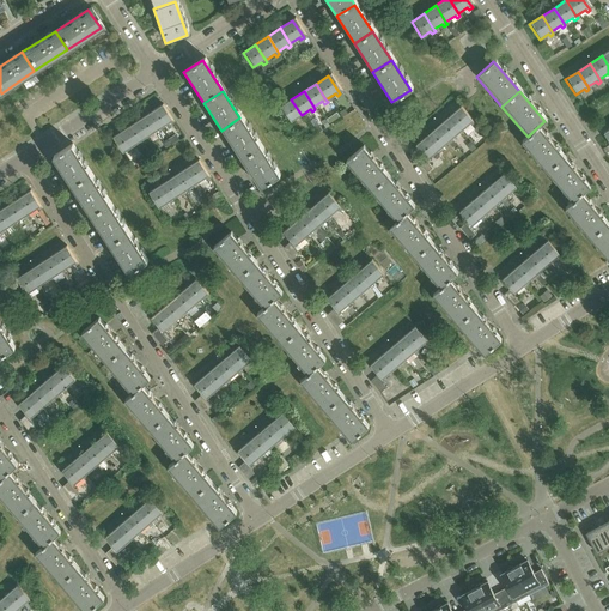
[(303,118),(302,115),(291,100),(279,108),(288,123),(298,118),(300,120),(303,118)]
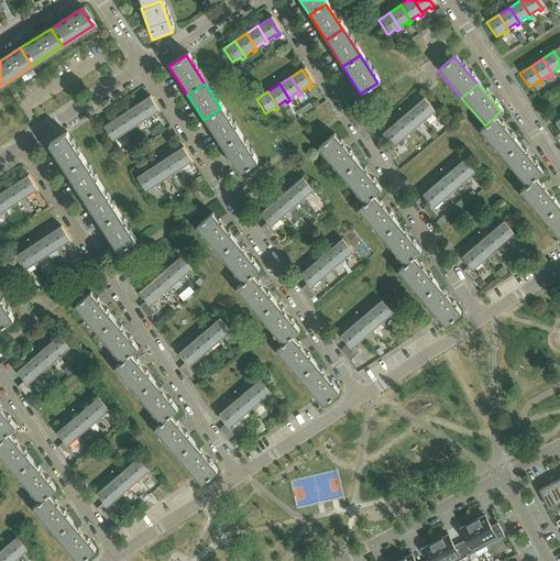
[(155,117),(157,113),(147,98),(136,105),(145,119),(153,113),(155,117)]
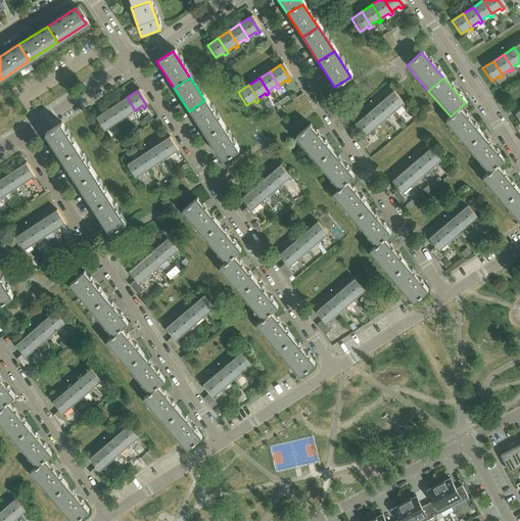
[(391,92),(391,93),(382,100),(392,112),(399,106),(402,108),(404,106),(391,92)]
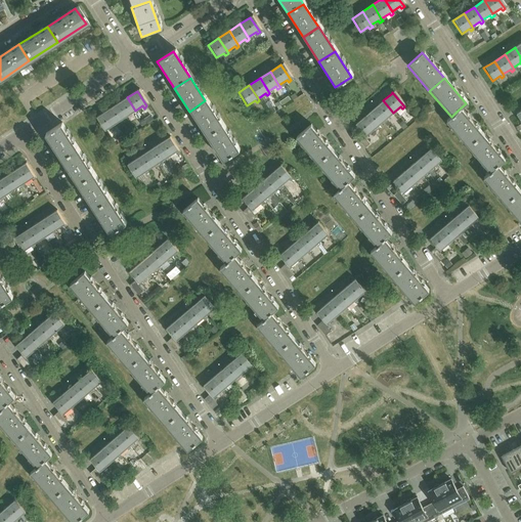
[(127,97),(116,104),(125,118),(132,113),(134,115),(136,113),(135,111),(127,97)]
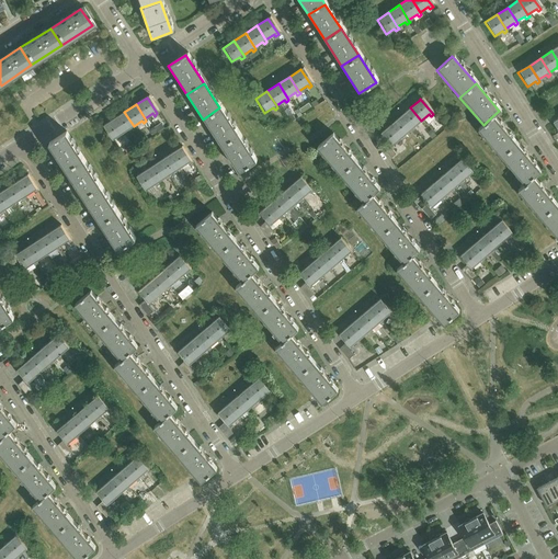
[(203,120),(219,146),(237,134),(219,107),(203,120)]
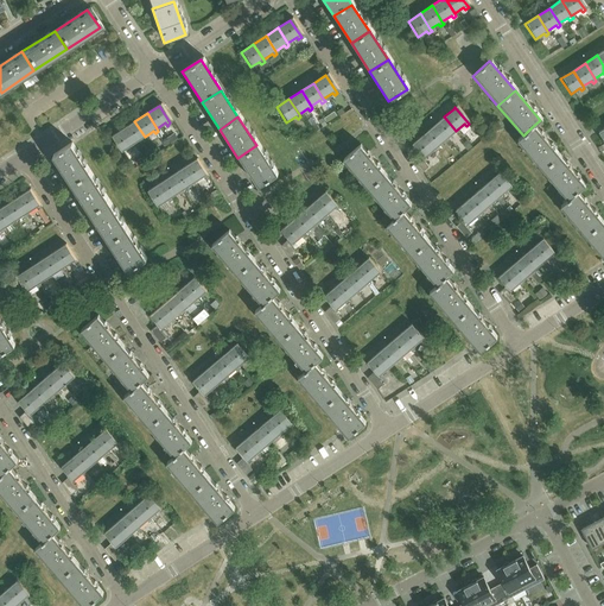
[(444,117),(432,126),(444,140),(452,134),(455,136),(457,133),(456,131),(444,117)]
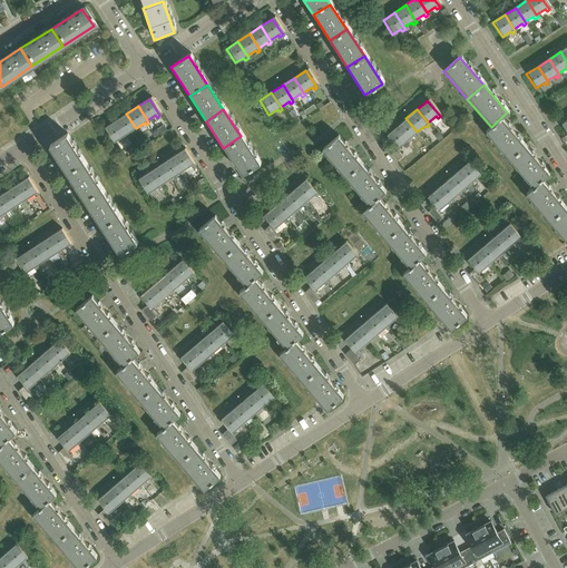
[(136,128),(126,114),(115,121),(124,135),(133,130),(135,133),(137,130),(136,128)]
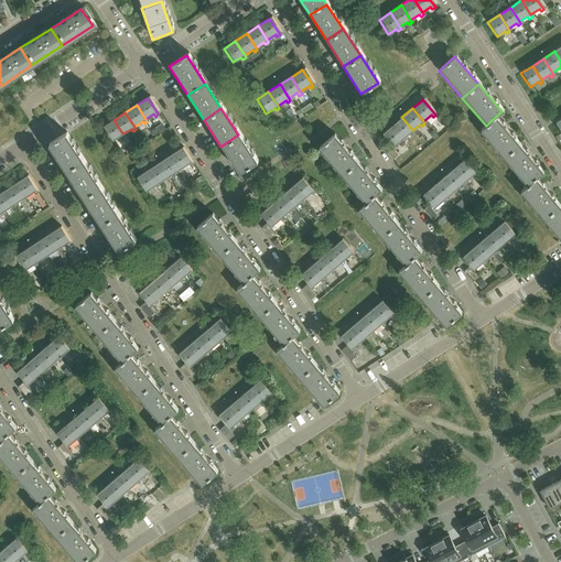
[(412,130),(401,117),(391,126),(402,139),(410,133),(412,134),(414,132),(412,130)]
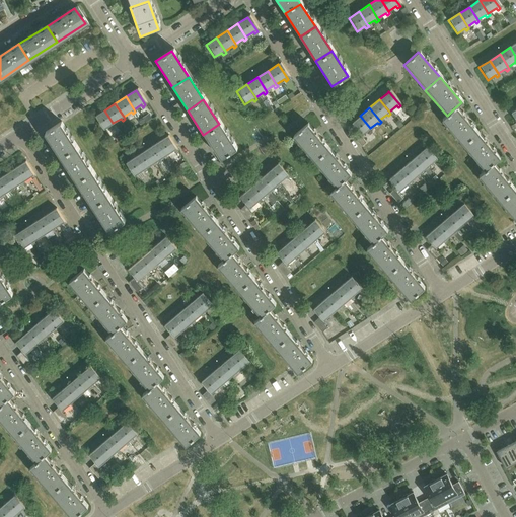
[(476,134),(454,108),(447,116),(445,117),(440,121),(461,146),(476,134)]
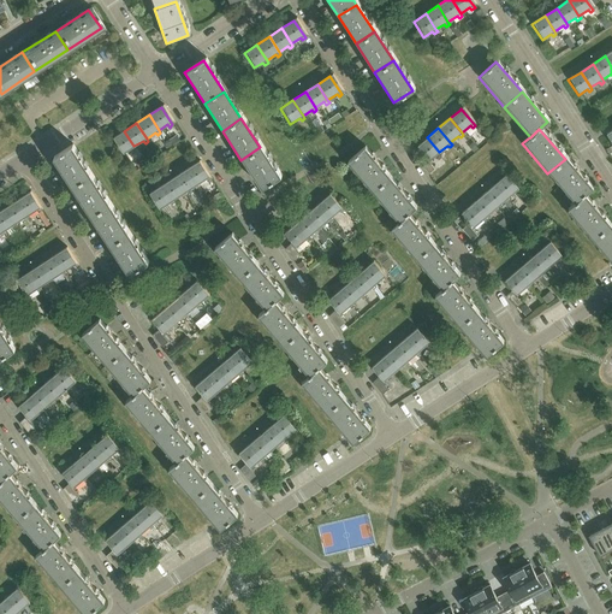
[(136,148),(134,146),(124,131),(111,139),(122,154),(130,148),(132,151),(136,148)]
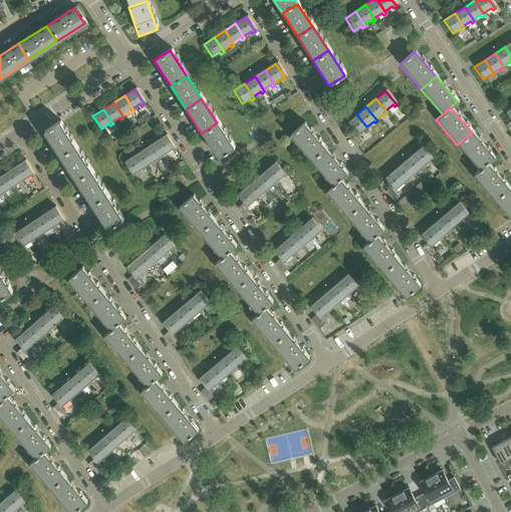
[(367,129),(366,126),(356,114),(346,123),(354,132),(356,134),(356,135),(363,130),(365,131),(367,129)]
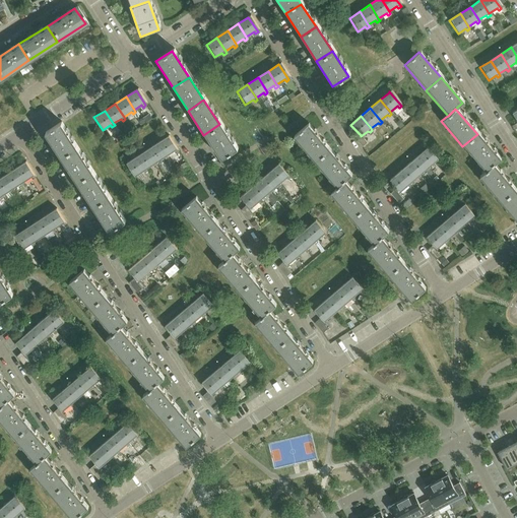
[(43,134),(60,160),(77,149),(60,123),(43,134)]
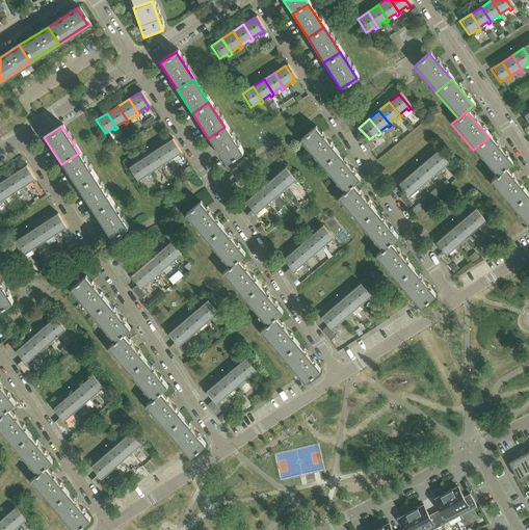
[(241,153),(225,127),(208,138),(225,163),(241,153)]
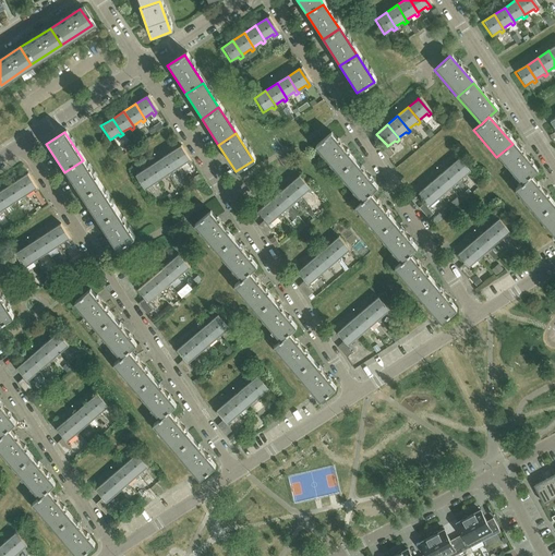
[(352,161),(346,154),(329,134),(313,147),(337,174),(352,161)]
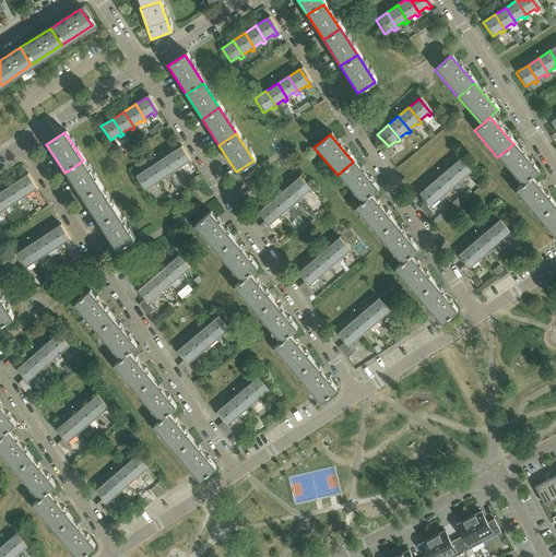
[(386,147),(388,145),(386,143),(383,145),(383,144),(377,149),(387,160),(392,155),(386,147)]
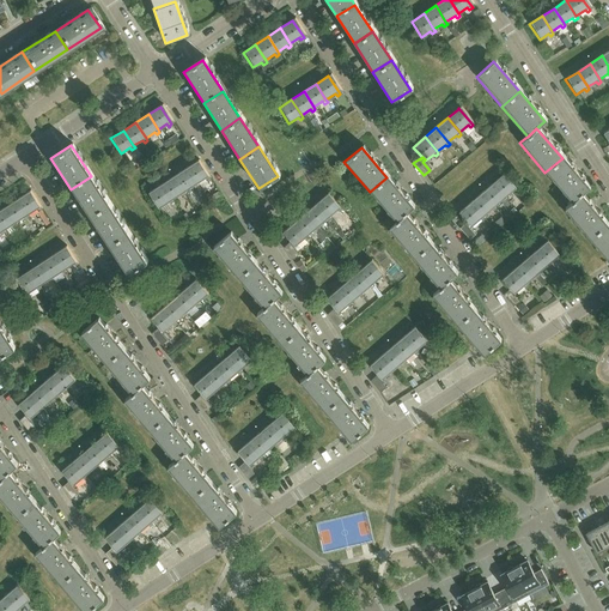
[(588,188),(562,158),(544,173),(570,203),(579,194),(588,188)]
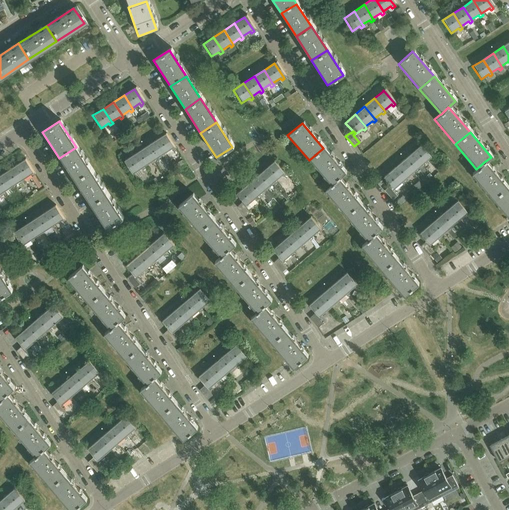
[(171,152),(174,150),(164,135),(154,142),(162,155),(169,150),(171,152)]
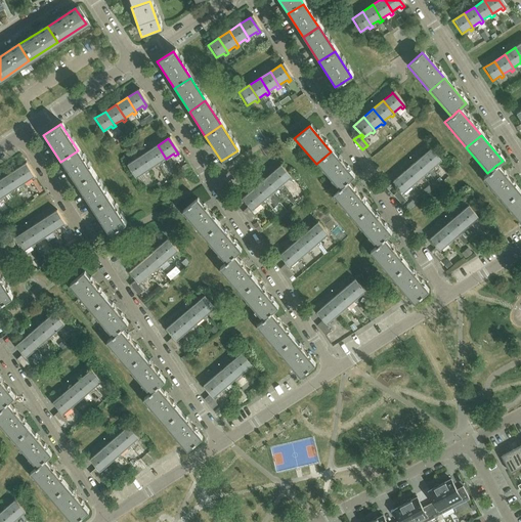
[(167,161),(166,159),(158,145),(146,151),(156,165),(163,160),(165,163),(167,161)]
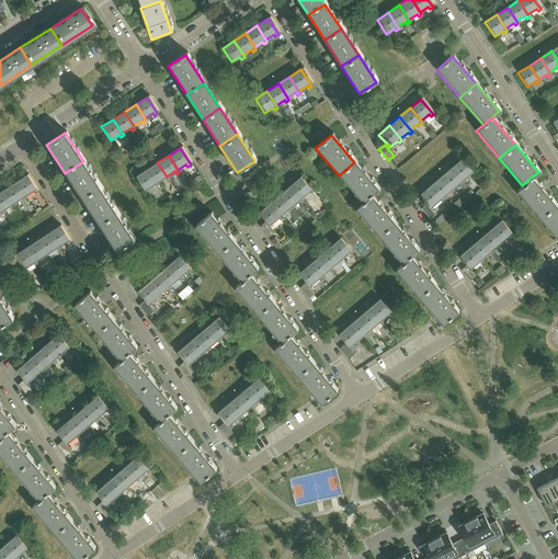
[(459,160),(450,169),(460,182),(468,175),(470,178),(473,175),(459,160)]
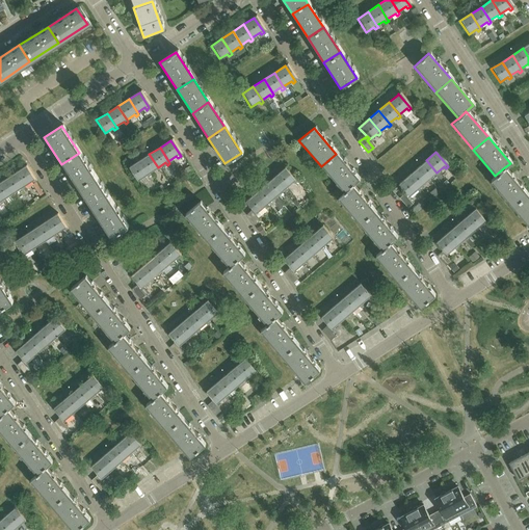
[(94,177),(79,153),(61,164),(77,188),(94,177)]
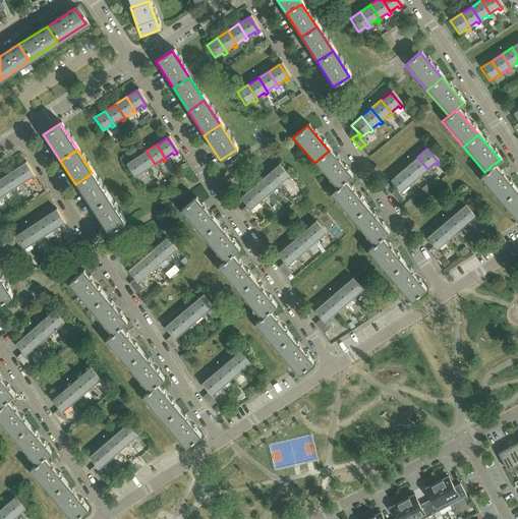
[(146,151),(135,158),(144,171),(152,166),(154,168),(156,166),(155,164),(146,151)]
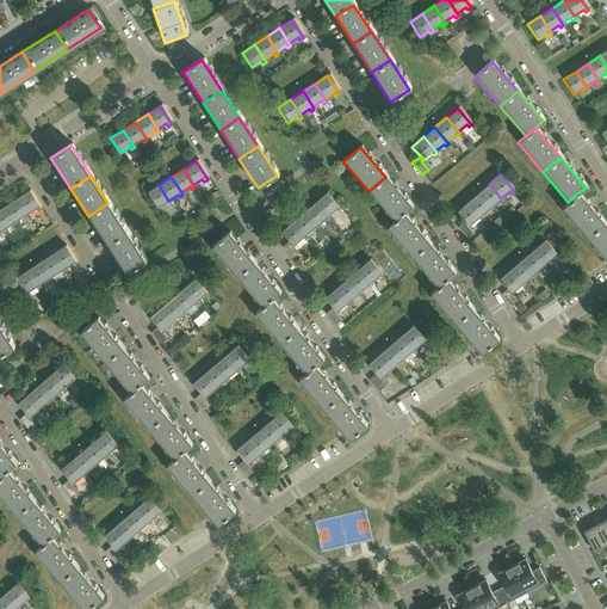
[(369,191),(394,221),(403,214),(412,207),(385,177),(369,191)]
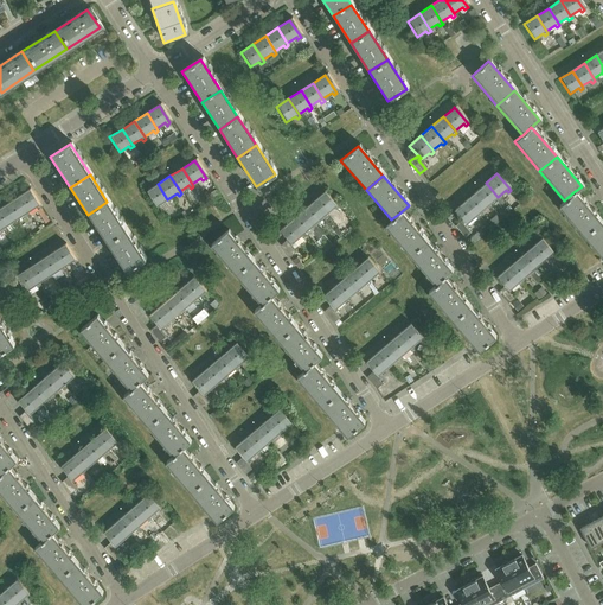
[(486,183),(475,192),(487,207),(494,199),(496,202),(499,199),(498,197),(486,183)]
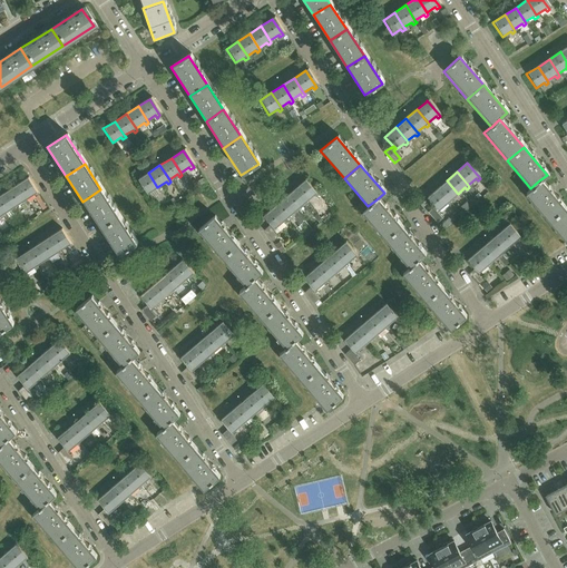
[(159,189),(157,187),(148,173),(137,180),(146,195),(154,189),(156,192),(159,189)]
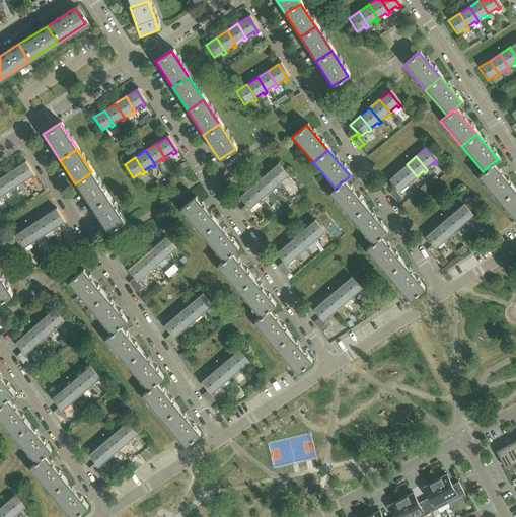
[(23,162),(13,169),(21,182),(28,177),(30,179),(33,177),(23,162)]
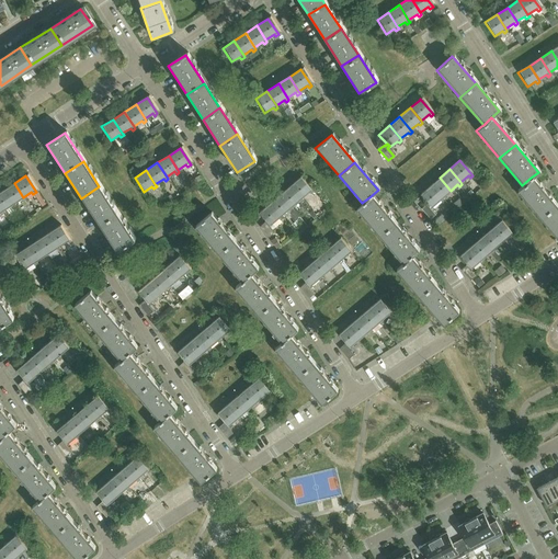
[(451,191),(440,178),(429,187),(440,200),(447,193),(450,195),(452,193),(451,191)]
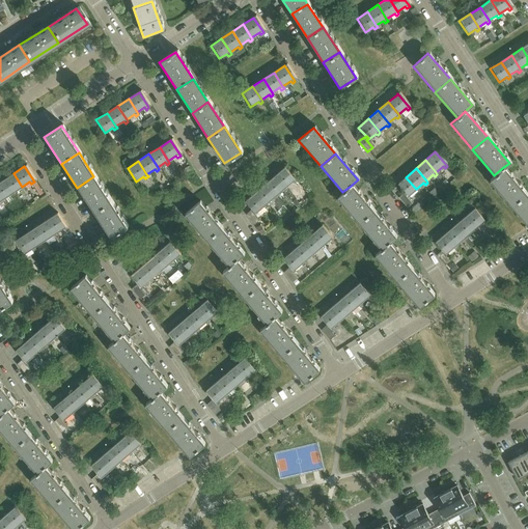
[(488,182),(510,207),(525,194),(502,168),(494,175),(488,182)]
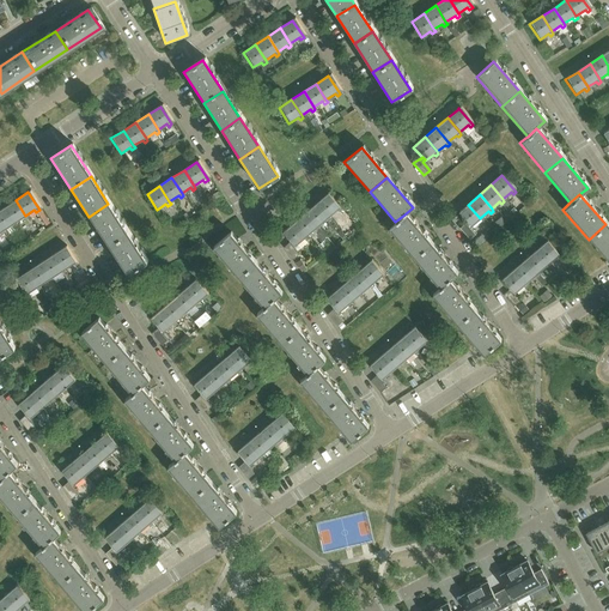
[(326,195),(315,205),(327,218),(334,211),(336,213),(339,211),(326,195)]
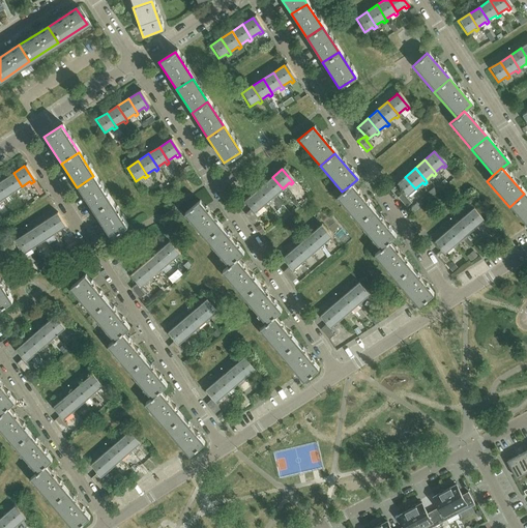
[(13,173),(2,180),(11,194),(19,188),(21,191),(23,188),(22,186),(13,173)]
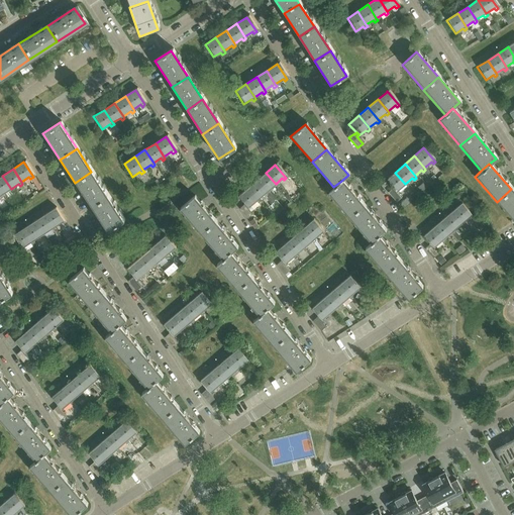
[(91,207),(107,196),(91,172),(75,183),(91,207)]
